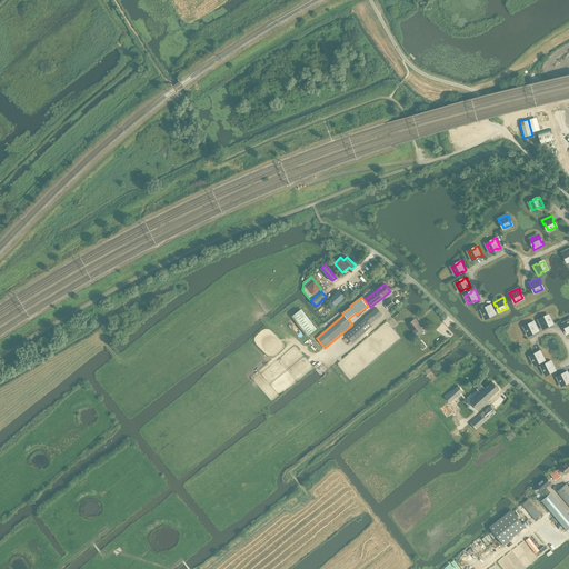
[(481,310),(485,318),(491,315),(492,316),(496,315),(491,305),(488,306),(488,307),(481,310)]
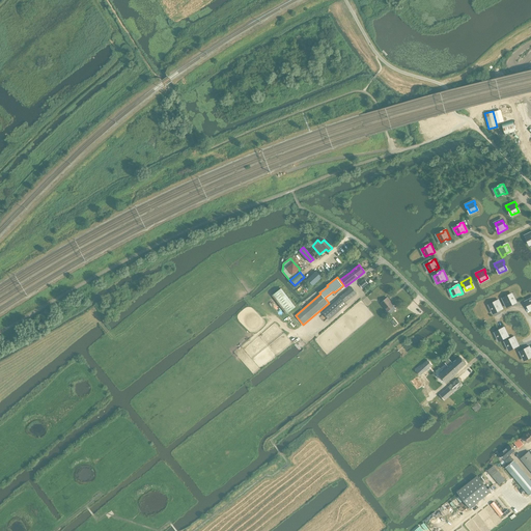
[(341,310),(346,305),(344,302),(356,294),(352,287),(340,297),(334,302),(323,312),(330,320),(341,310)]
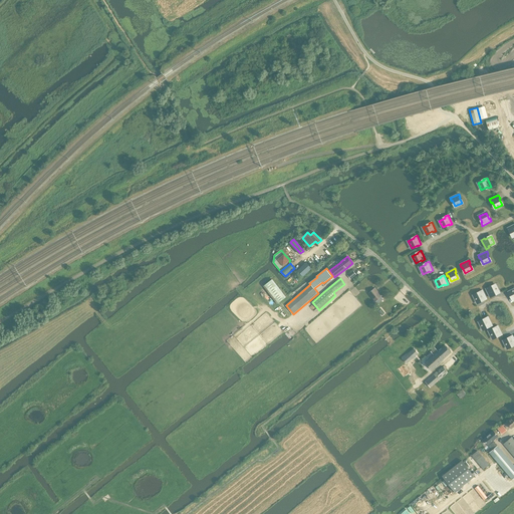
[(264,286),(277,304),(286,297),(272,279),(264,286)]
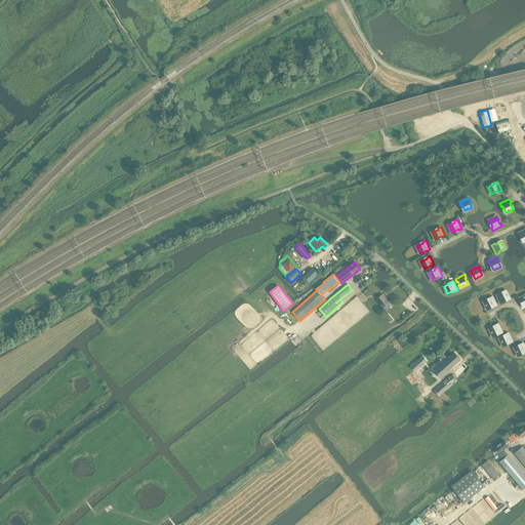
[(496,294),(500,304),(503,303),(502,301),(509,298),(506,291),(499,294),(499,293),(496,294)]
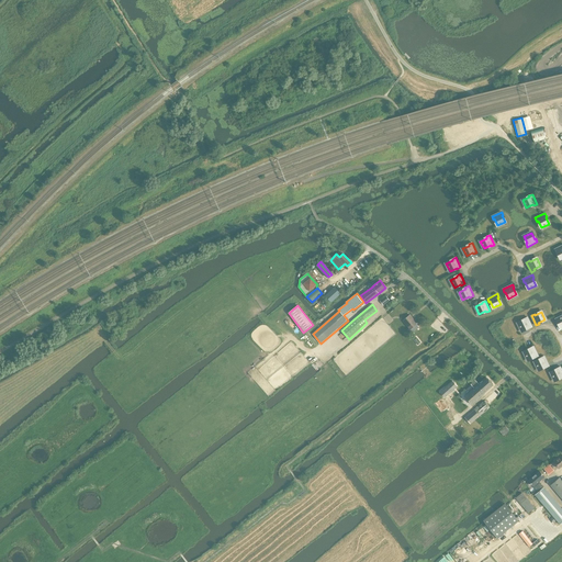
[(409,315),(403,321),(409,328),(409,329),(416,324),(412,318),(412,317),(409,315)]
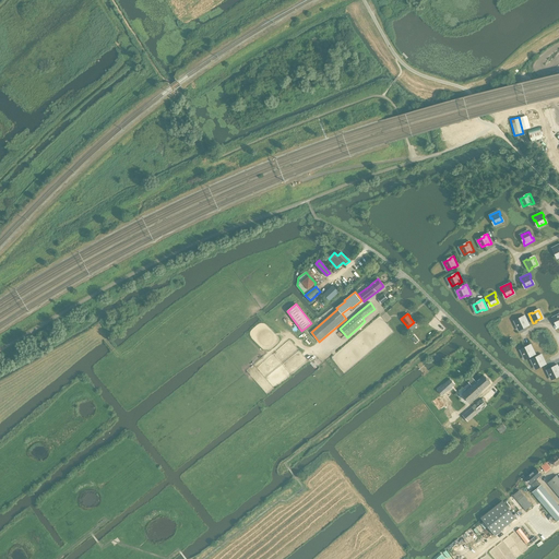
[(515,321),(519,329),(525,325),(526,326),(530,325),(524,316),(521,317),(522,318),(515,321)]
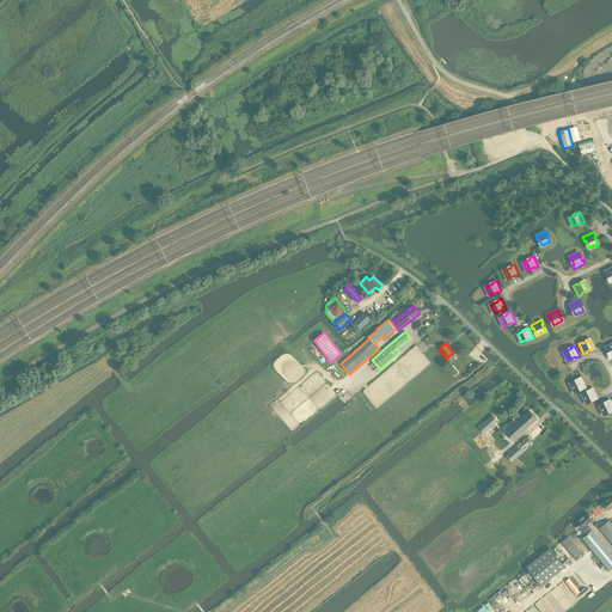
[(570,384),(575,392),(582,389),(582,390),(586,387),(581,377),(577,379),(577,380),(570,384)]
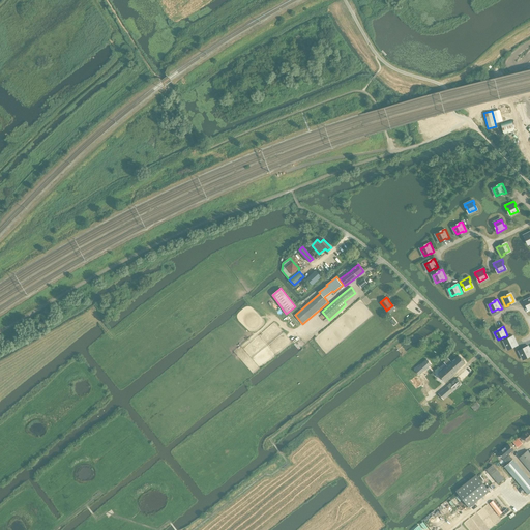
[(504,342),(508,349),(513,346),(514,347),(518,345),(513,335),(510,337),(510,339),(504,342)]
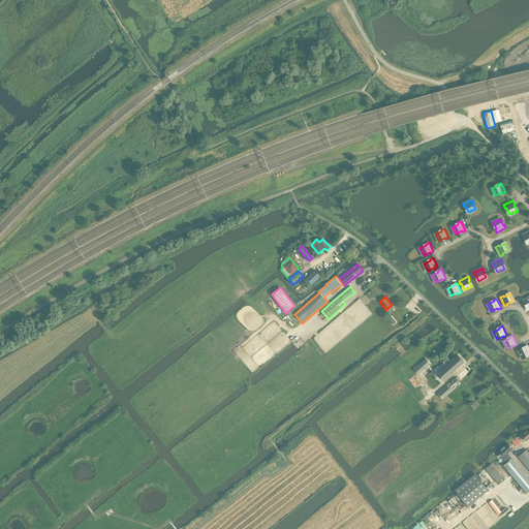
[(522,358),(528,354),(528,355),(528,348),(527,345),(524,346),(525,348),(519,351),(522,358)]
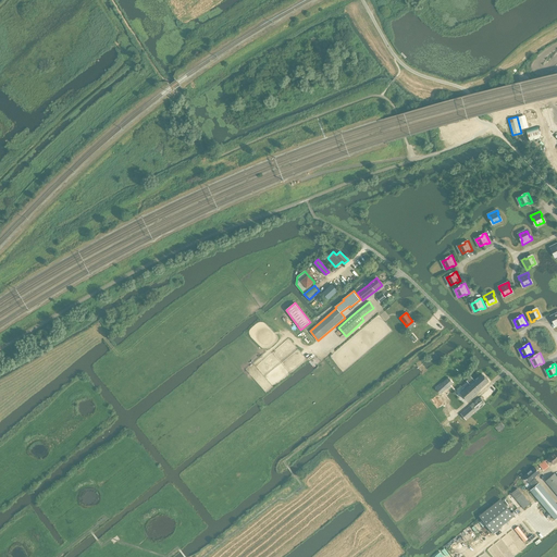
[(474,381),(470,384),(460,393),(467,400),(489,382),(482,374),(474,381)]
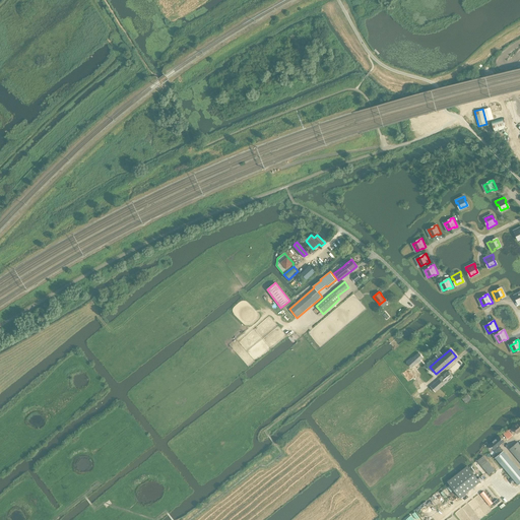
[(430,386),(435,392),(453,377),(448,371),(430,386)]
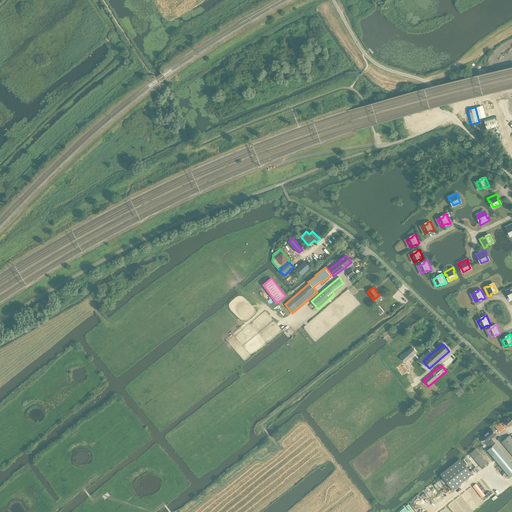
[(464,392),(460,388),(455,393),(458,397),(464,392)]
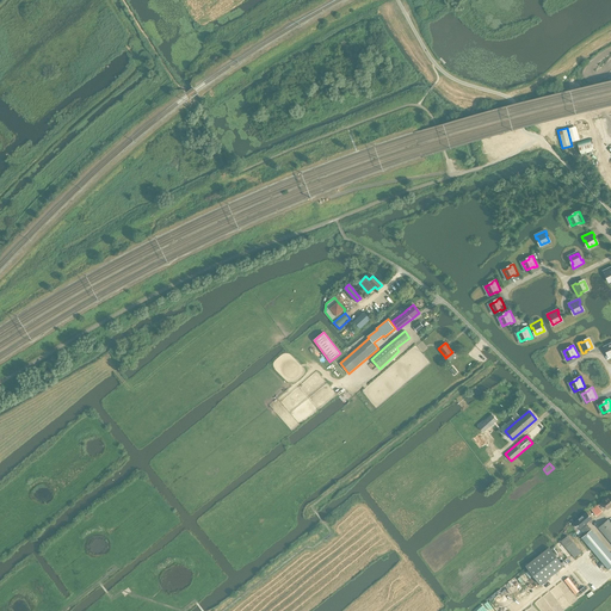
[(586,512),(574,523),(580,529),(592,518),(586,512)]
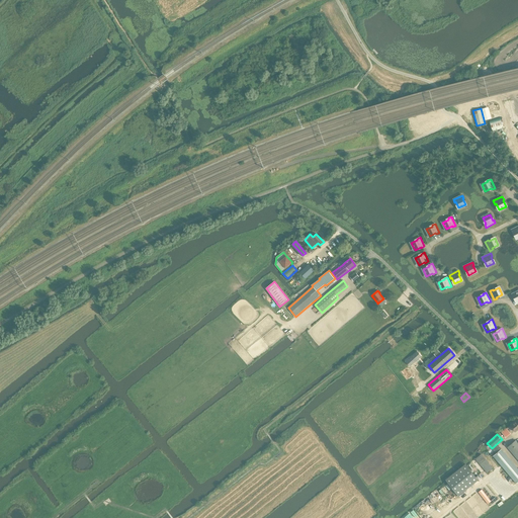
[(508,447),(517,459),(517,443),(516,440),(508,447)]
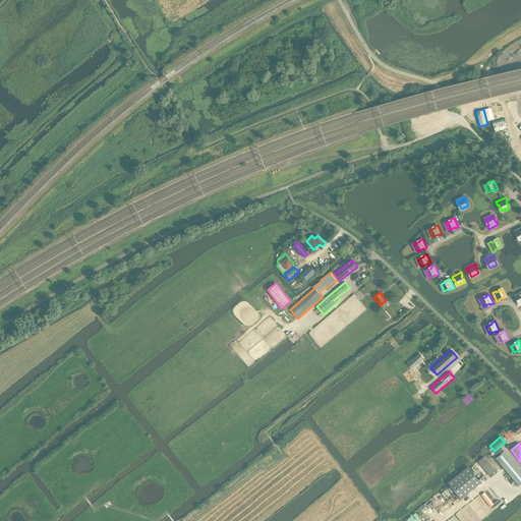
[(504,451),(501,447),(495,452),(498,456),(504,451)]
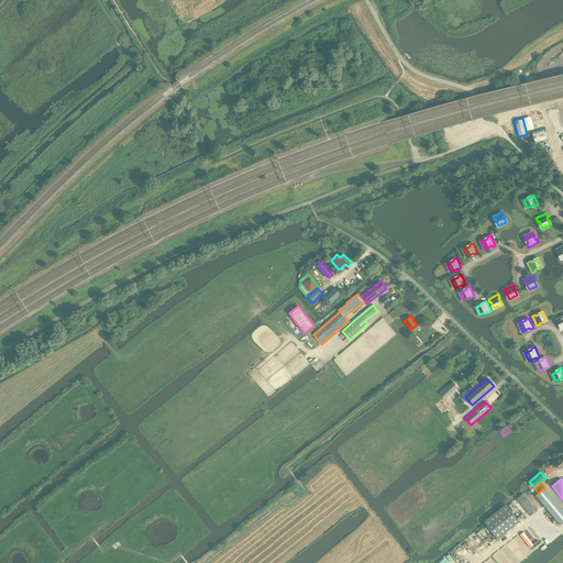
[(536,496),(561,526),(562,522),(562,509),(544,488),(536,496)]
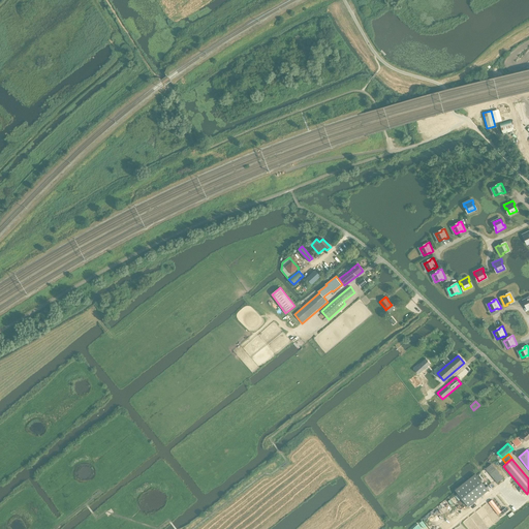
[(486,469),(497,483),(503,477),(491,464),(486,469)]
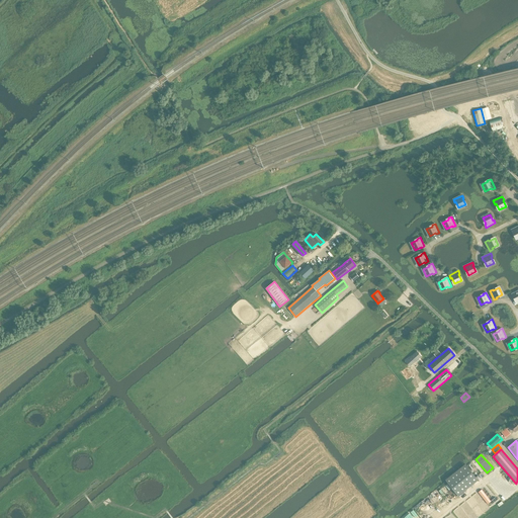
[(465,464),(445,480),(458,496),(478,480),(465,464)]
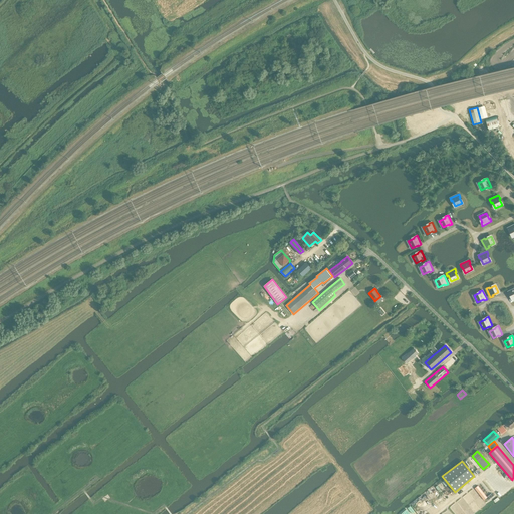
[(486,498),(477,486),(475,488),(484,500),(486,498)]
